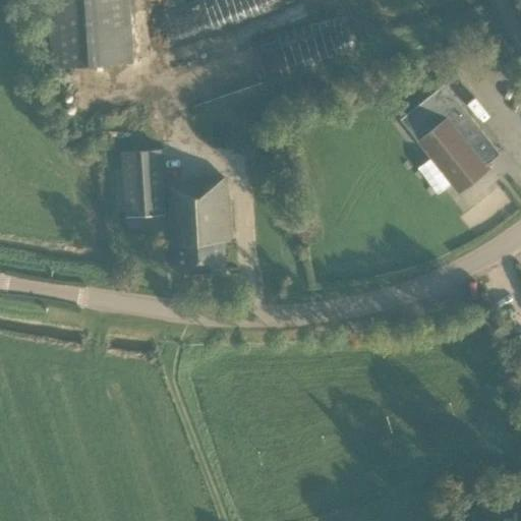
[(46,0),(50,66),(131,61),(127,0),(46,0)]
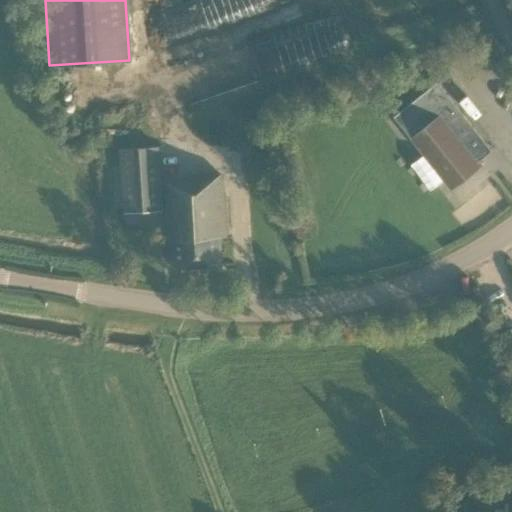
[(393,118),(410,140),(425,127),(418,119),(446,96),(436,83),(393,118)]
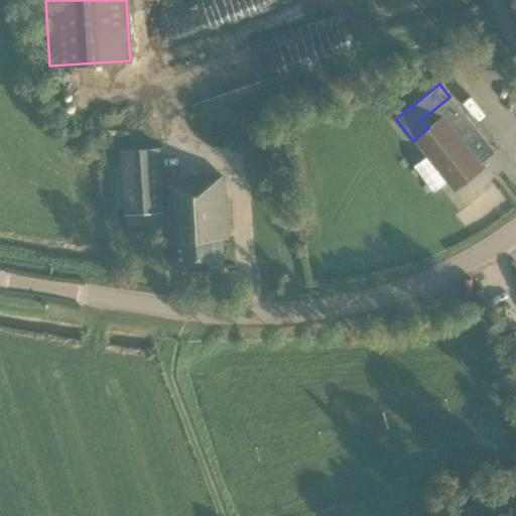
[(496,153),(449,97),(421,120),(428,128),(413,141),(456,192),(486,168),(482,164),(496,153)]
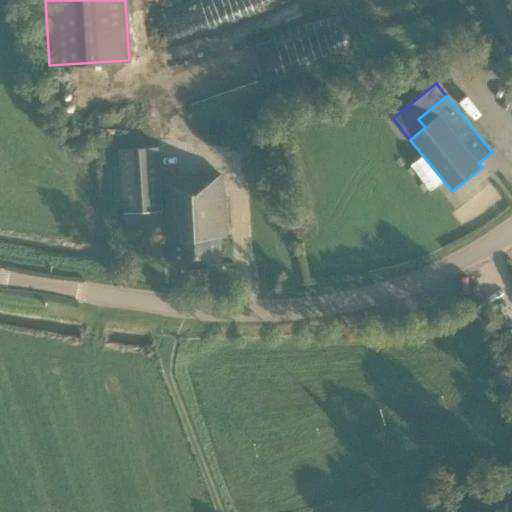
[(125,213),(161,211),(157,147),(120,149),(125,213)]
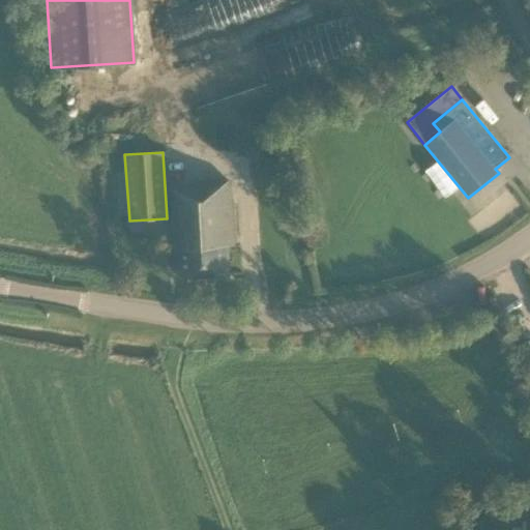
[(233,246),(229,182),(189,185),(189,188),(170,189),(174,249),(167,249),(168,264),(180,264),(181,277),(229,274),(227,246),(233,246)]
